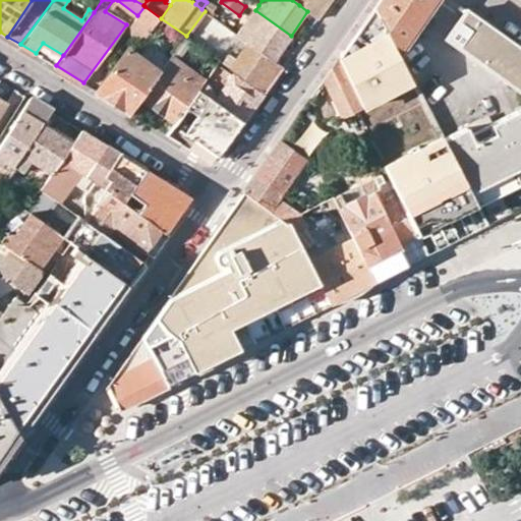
[(292,0),(299,5),(307,11),(316,18),(330,0),(292,0)]
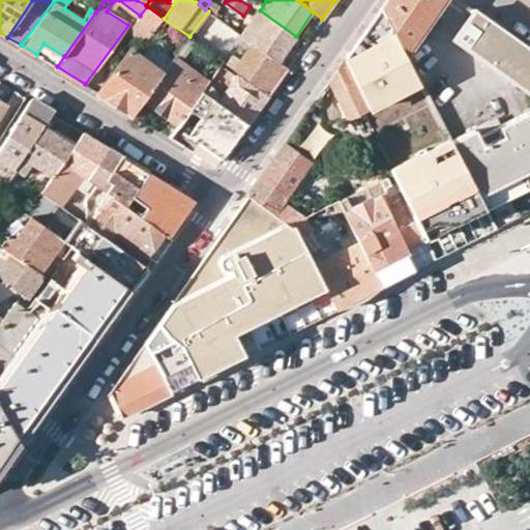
[(385,0),(381,7),(405,54),(441,0),(385,0)]
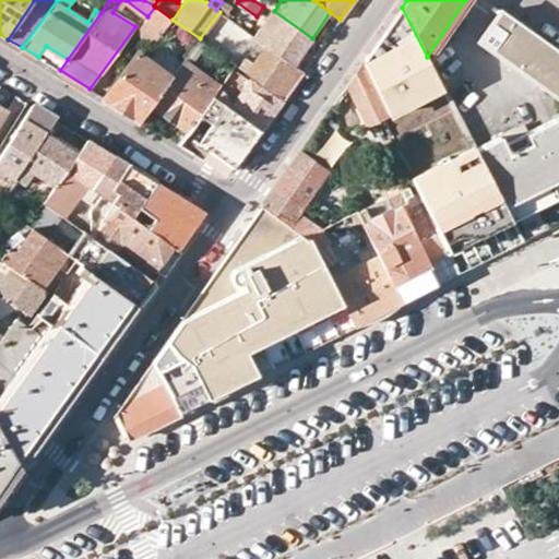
[(277,6),(272,1),(268,7),(274,11),(277,6)]
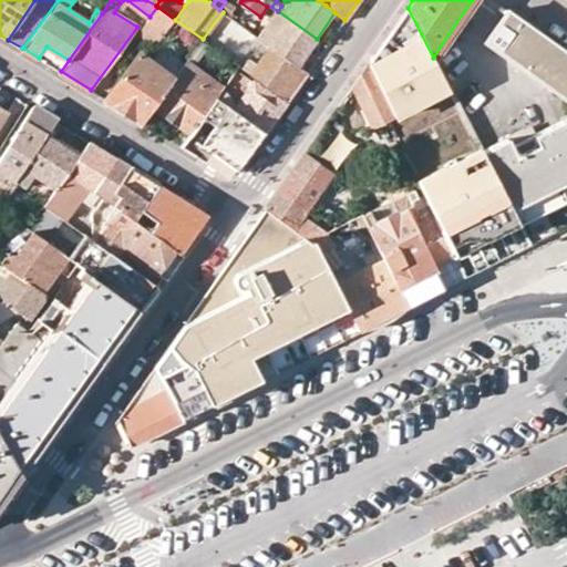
[(157,7),(150,17),(138,32),(155,44),(175,20),(157,7)]
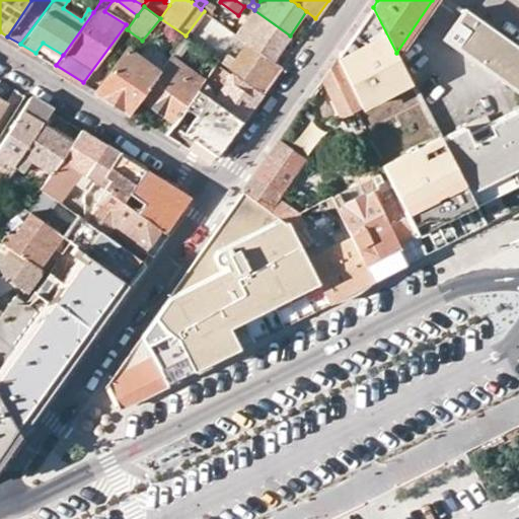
[(357,29),(337,59),(361,105),(387,92),(411,81),(396,53),(373,7),(357,29)]
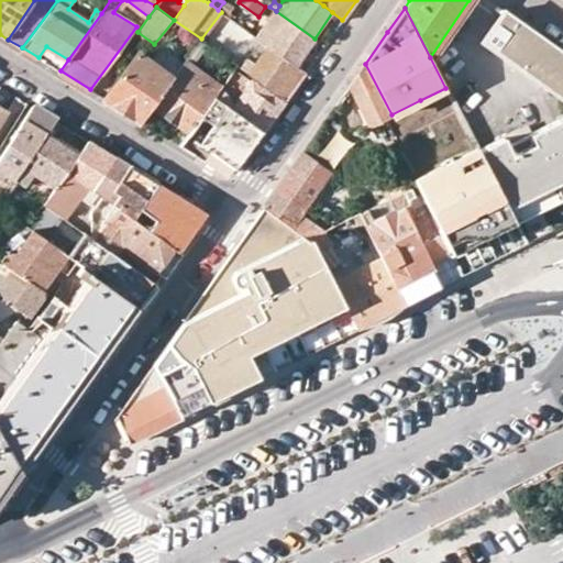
[(494,183),(525,243),(562,223),(562,54),(529,30),(503,10),(482,40),(505,57),(562,97),(562,117),(530,133),(526,125),(477,150),(494,183)]
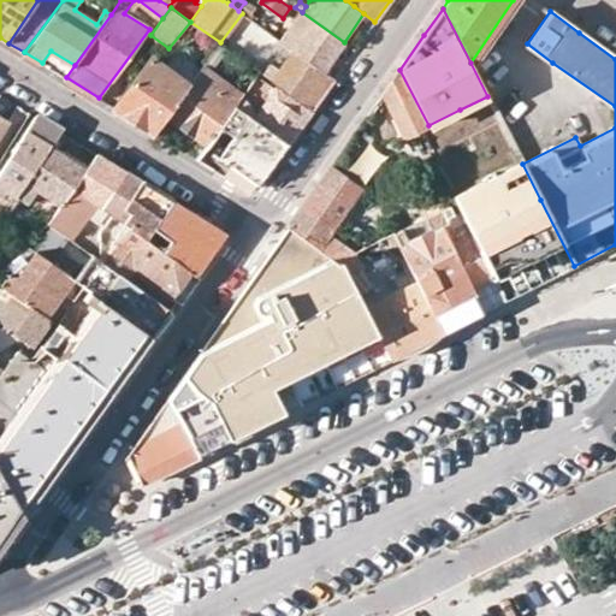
[(349,46),(344,42),(302,12),(282,42),(295,51),(323,71),(341,47),(344,49),(349,46)]
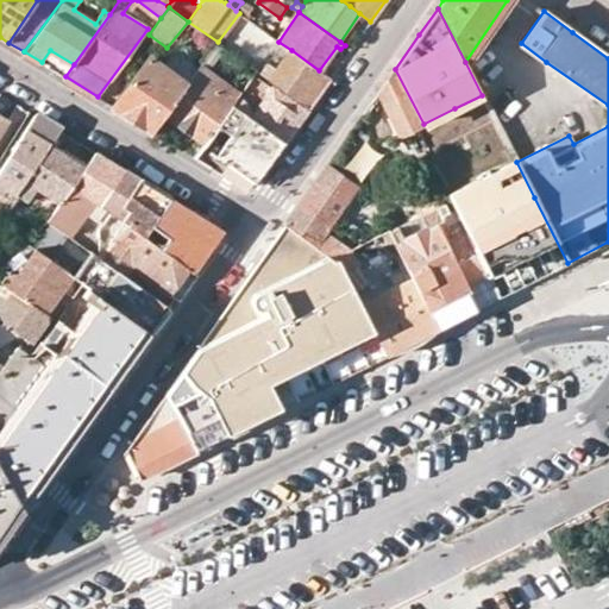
[(215,44),(192,80),(162,120),(167,124),(171,118),(206,143),(233,104),(237,99),(240,93),(209,70),(224,50),(215,44)]
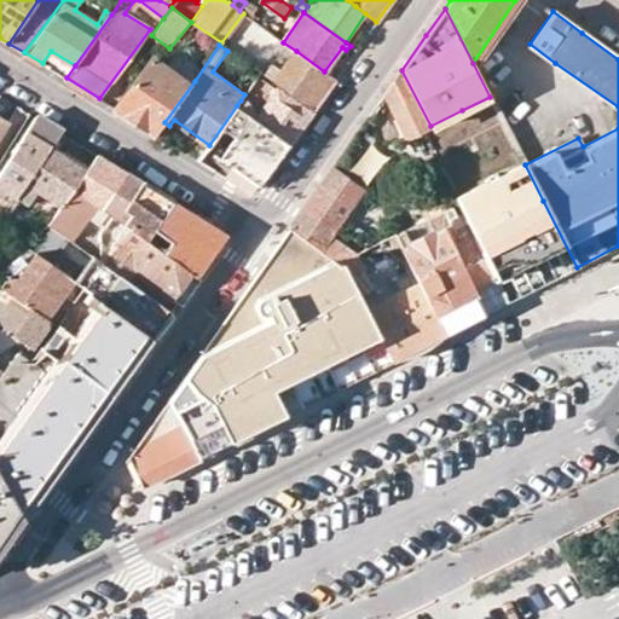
[(324,71),(296,51),(282,71),(273,65),(267,75),(307,103),(325,79),(333,85),(336,80),(324,71)]
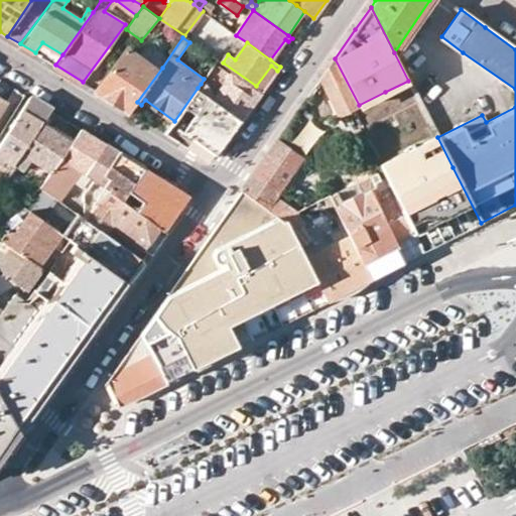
[(126,47),(102,82),(128,99),(123,107),(130,112),(134,106),(137,102),(162,68),(157,63),(154,69),(126,47)]
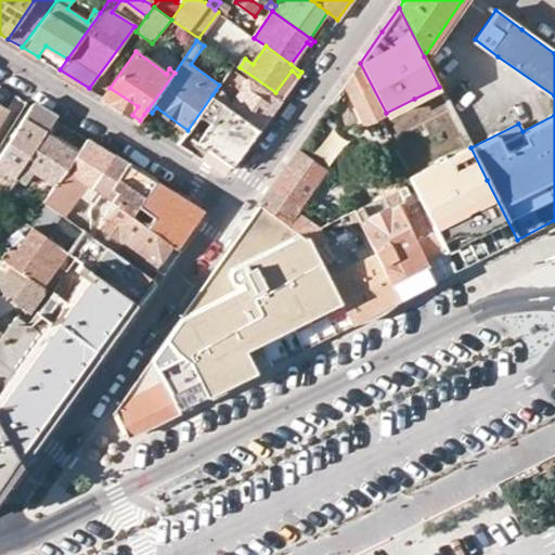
[(379,116),(386,113),(360,63),(345,85),(364,125),(370,121),(379,116)]
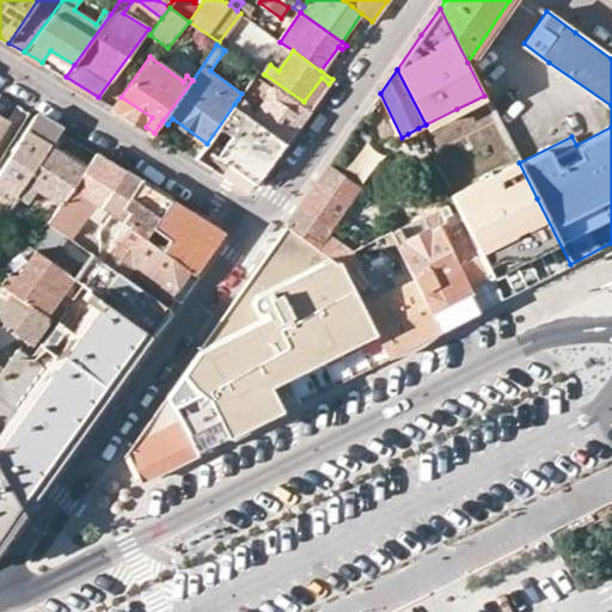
[(329,84),(322,78),(304,102),(312,108),(329,84)]
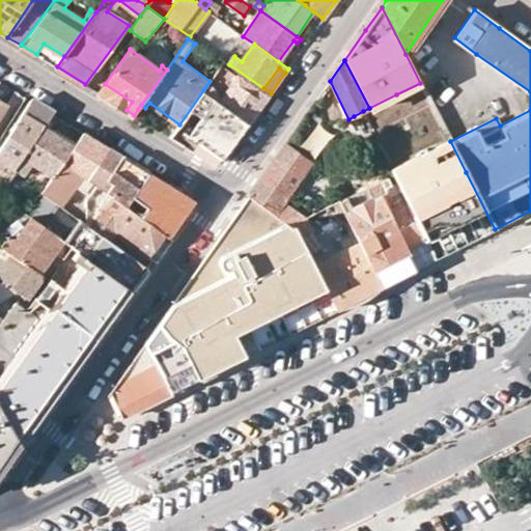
[(263,103),(257,99),(261,93),(239,77),(222,99),(219,96),(216,91),(206,86),(203,90),(241,117),(249,123),(263,103)]
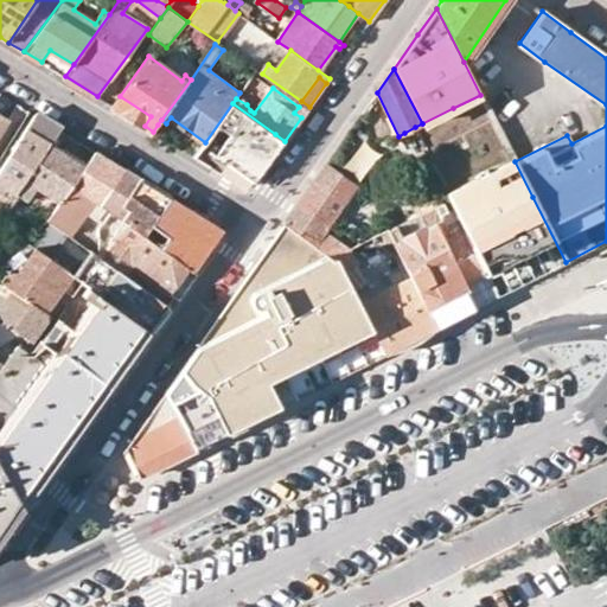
[(480,95),(453,108),(465,132),(485,174),(513,160),(499,132),(480,95)]
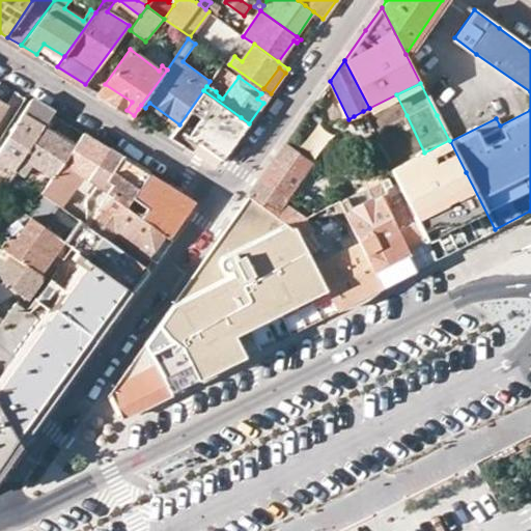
[(127,110),(132,102),(105,84),(99,92),(127,110)]
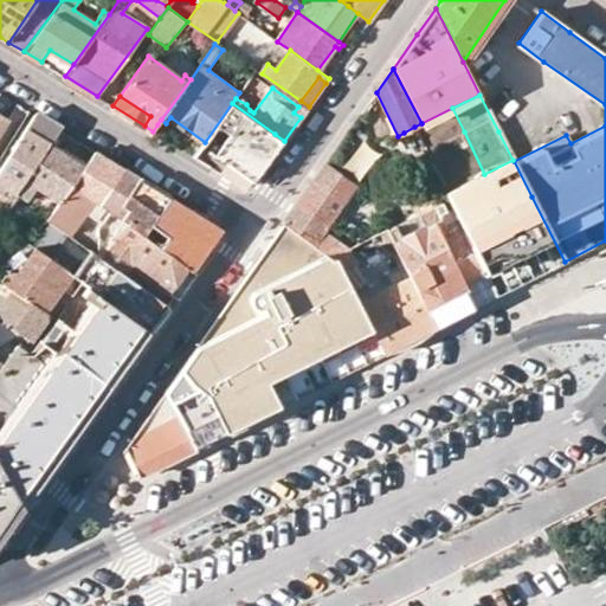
[(373,118),(379,116),(371,101),(360,115),(365,117),(373,118)]
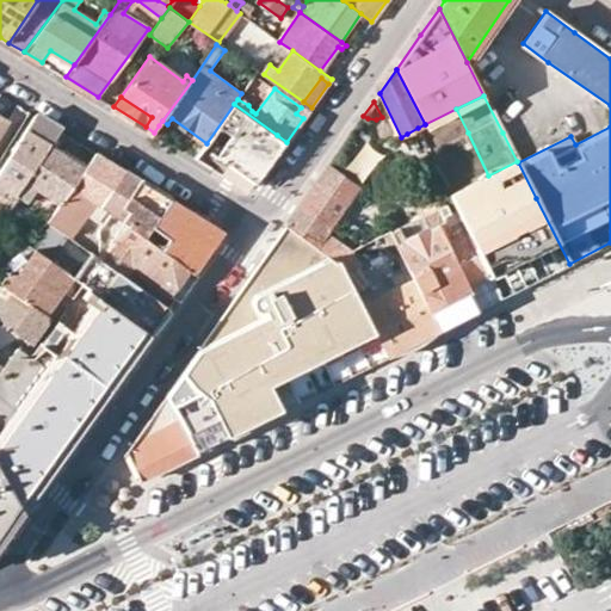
[(277,135),(234,104),(207,143),(196,159),(246,190),(253,189),(285,143),(287,142),(277,135)]
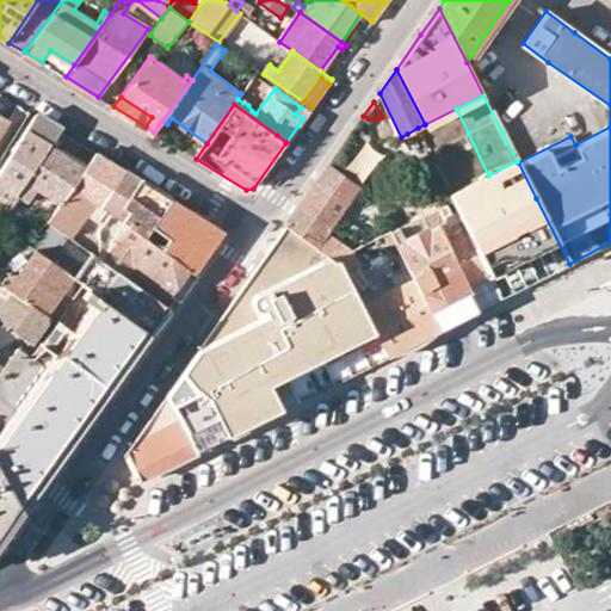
[(301,107),(296,113),(303,118),(308,112),(301,107)]
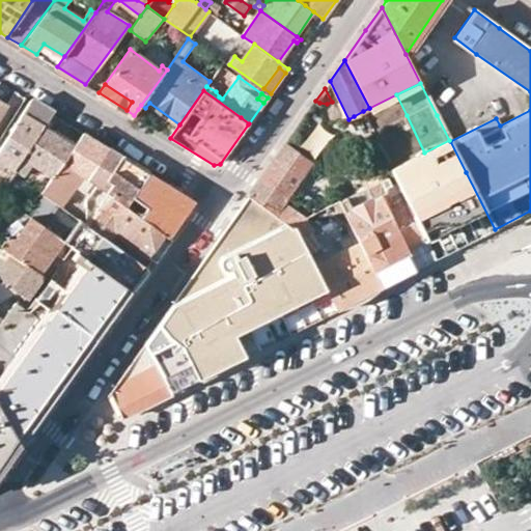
[(369,108),(363,111),(368,121),(373,132),(407,115),(396,94),(369,108)]
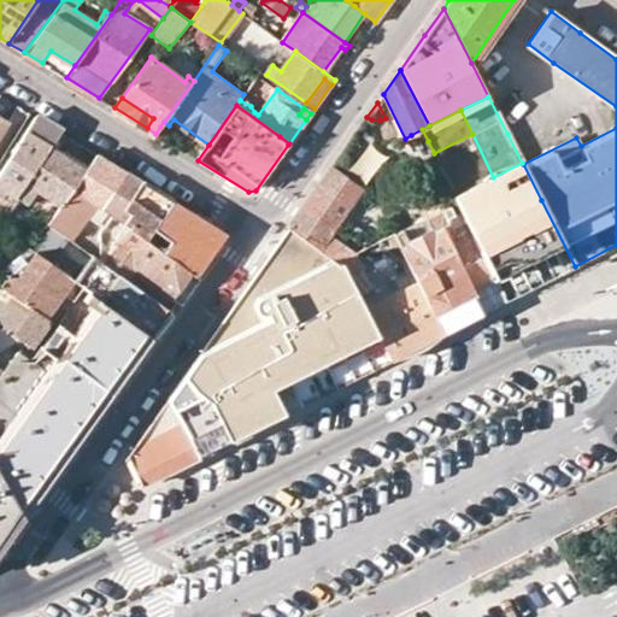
[(60,133),(35,117),(0,174),(0,189),(1,188),(16,197),(60,133)]
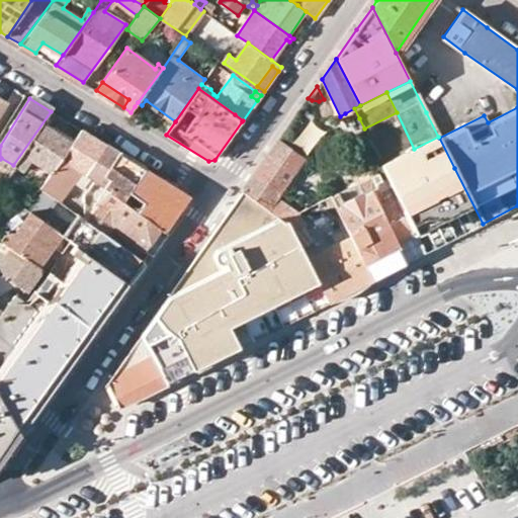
[(31,160),(52,172),(63,158),(74,141),(48,124),(56,113),(51,111),(13,165),(23,171),(31,160)]
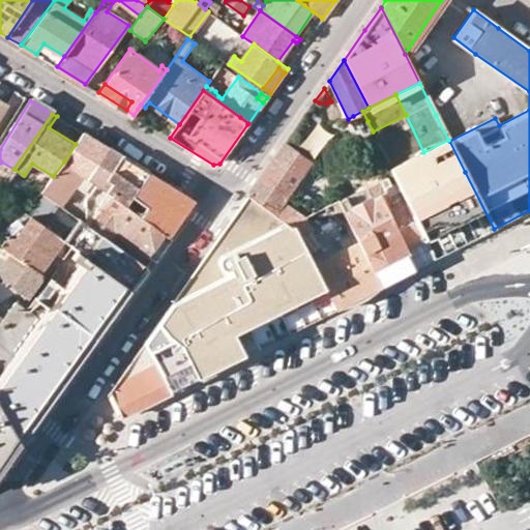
[(353,116),(348,119),(353,130),(359,127),(353,116)]
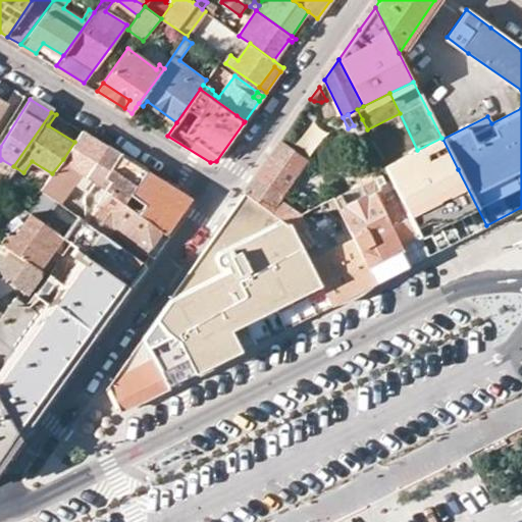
[(63,159),(87,175),(106,146),(83,131),(74,142),(63,159)]
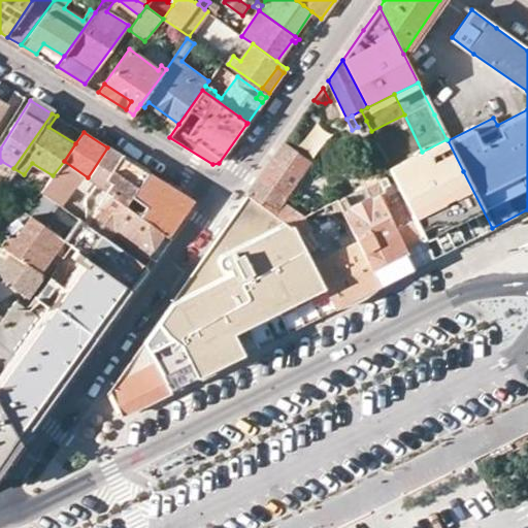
[(422,152),(388,168),(389,168),(402,196),(405,203),(409,210),(425,239),(434,257),(492,228),(463,171),(448,140),(447,139),(422,152)]
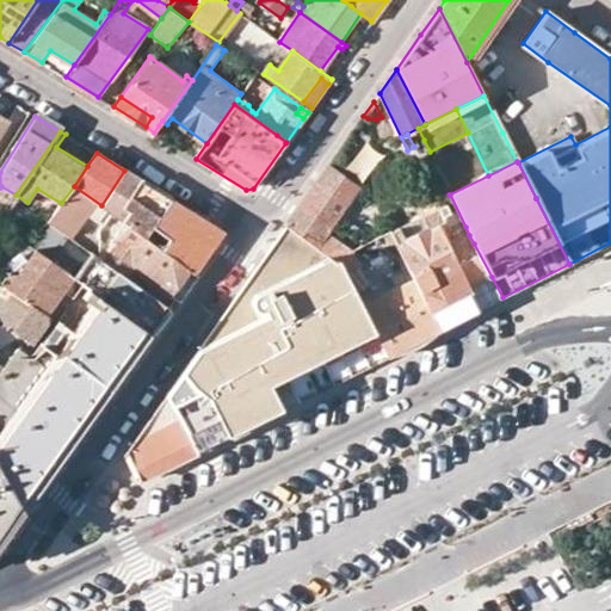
[(297,209),(327,232),(358,187),(327,167),(297,209)]
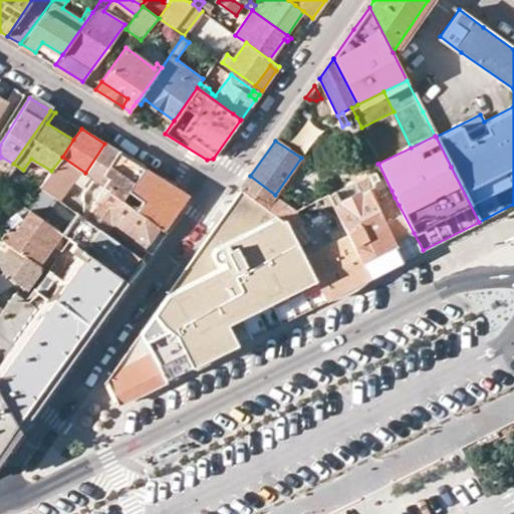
[(104,144),(85,173),(93,179),(105,188),(108,183),(106,181),(109,178),(103,174),(118,152),(104,144)]
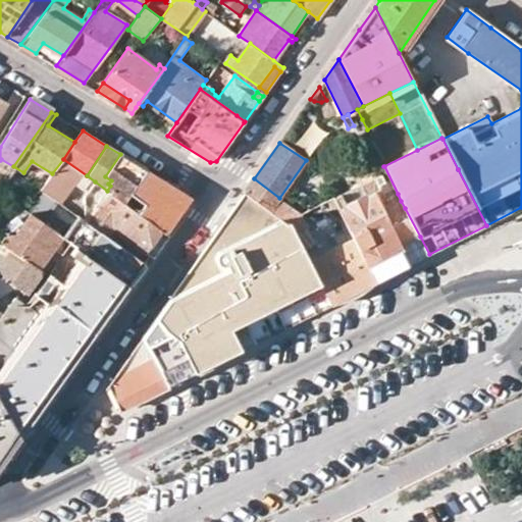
[(105,176),(111,180),(108,184),(110,186),(107,191),(109,192),(123,202),(129,194),(147,169),(120,154),(105,176)]
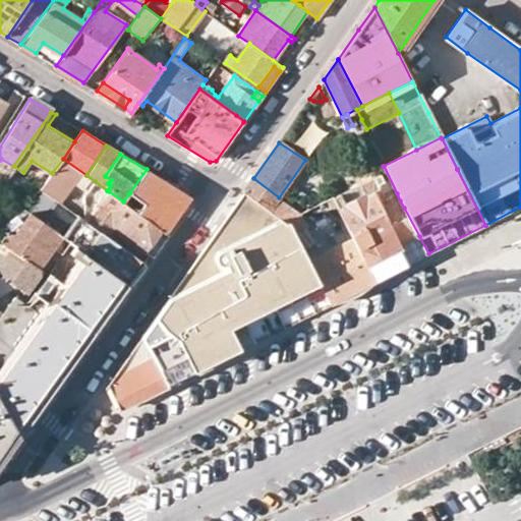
[(58,200),(59,201),(74,181),(88,190),(95,181),(87,175),(63,159),(52,173),(41,188),(45,191),(58,200)]
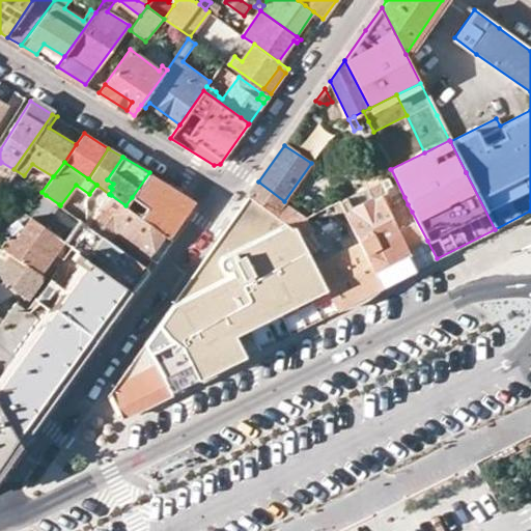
[(149,172),(132,197),(146,207),(140,217),(169,238),(182,221),(192,206),(191,198),(149,172)]
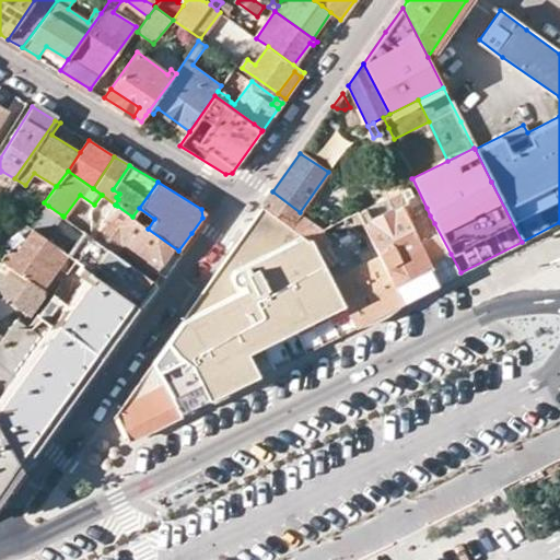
[(310,237),(323,265),(354,326),(403,302),(375,248),(374,245),(359,253),(364,264),(338,278),(331,264),(336,261),(323,235),(298,216),(300,212),(272,191),(261,208),(306,238),(310,237)]
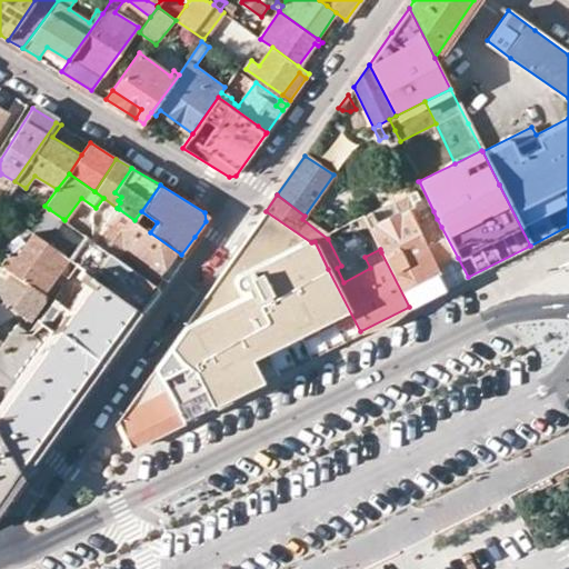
[(412,205),(407,208),(437,268),(447,288),(468,277),(458,258),(441,227),(437,219),(422,227),(419,219),(412,205)]
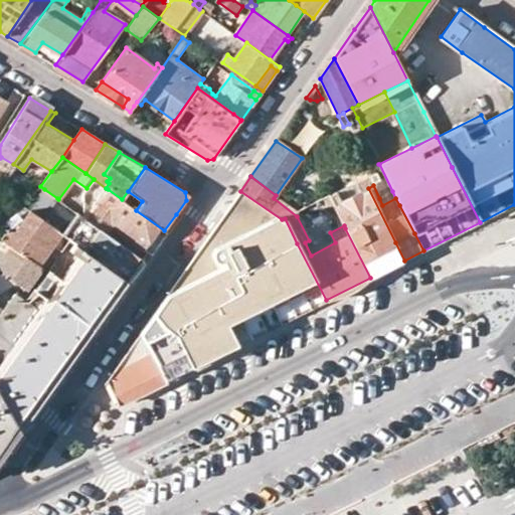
[(404,261),(395,242),(368,188),(334,206),(344,225),(345,228),(370,278),(404,261)]
